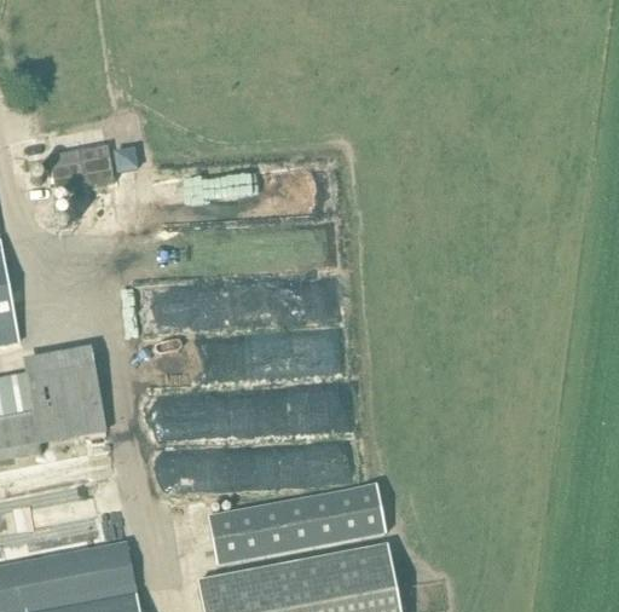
[(100,142),(50,151),(56,186),(106,178),(100,142)]
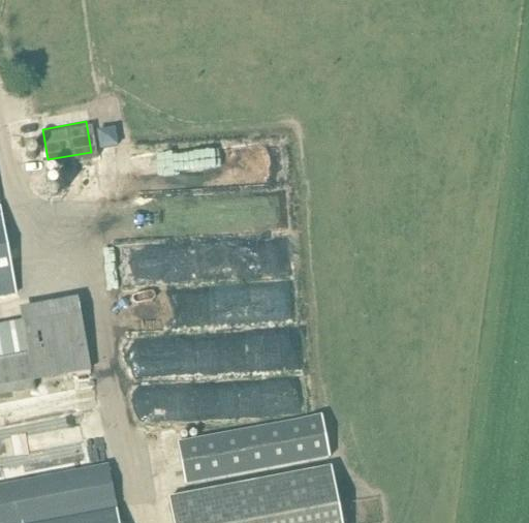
[(0,294),(18,290),(0,197),(0,294)]
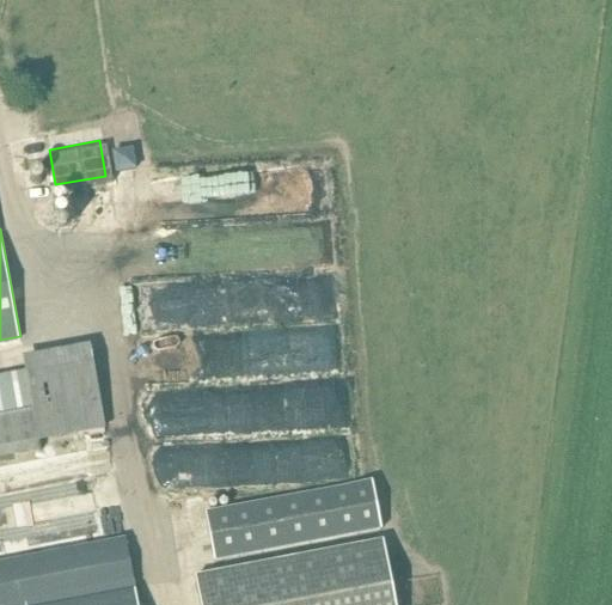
[(0,452),(40,446),(42,463),(110,450),(91,340),(23,352),(25,365),(0,370),(0,452)]
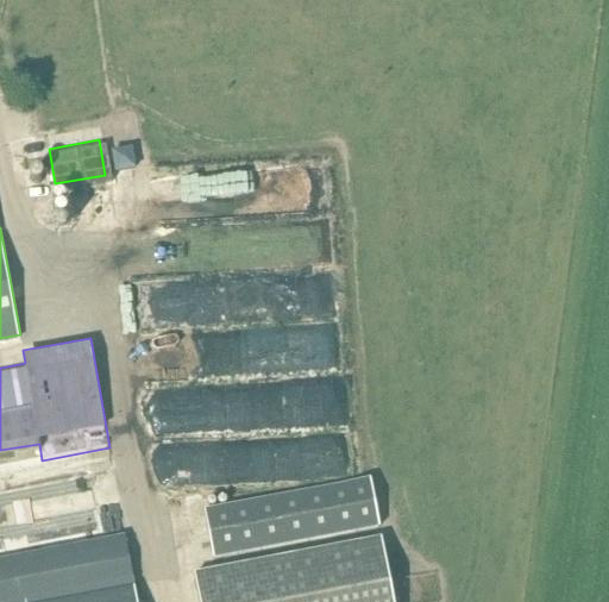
[(0,486),(0,535),(98,516),(88,469),(0,486)]
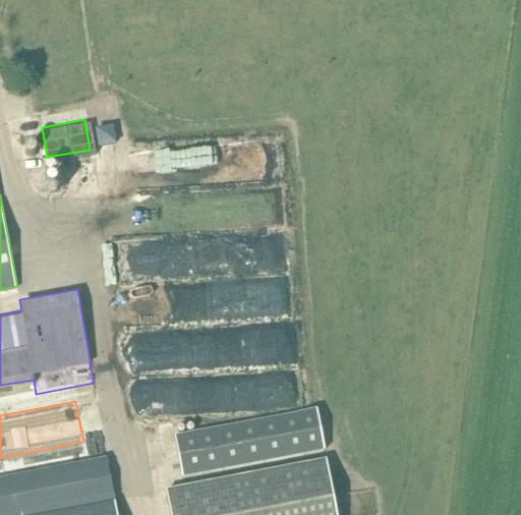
[(316,405),(176,433),(183,474),(325,447),(316,405)]
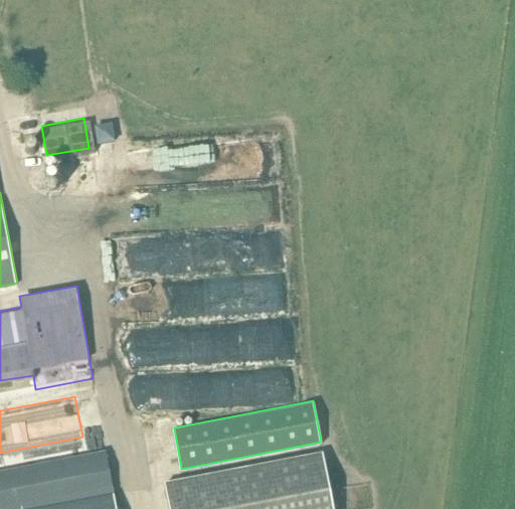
[(0,467),(0,508),(24,508),(114,491),(106,447),(0,467)]
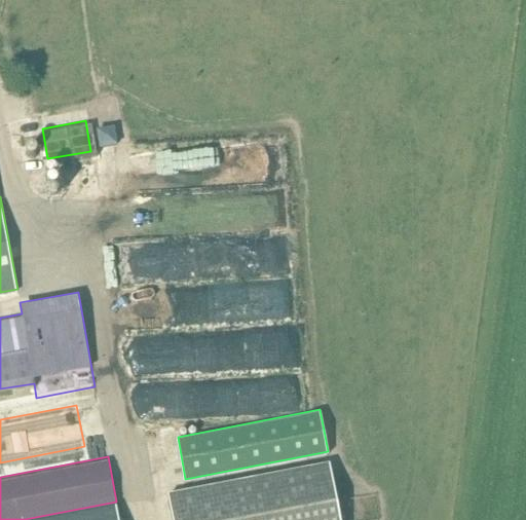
[(174,519),(340,519),(330,459),(168,491),(174,519)]
